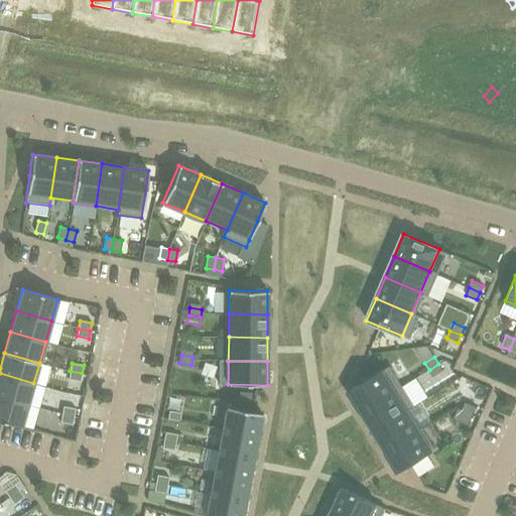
[(179,363),(178,371),(189,373),(191,365),(179,363)]
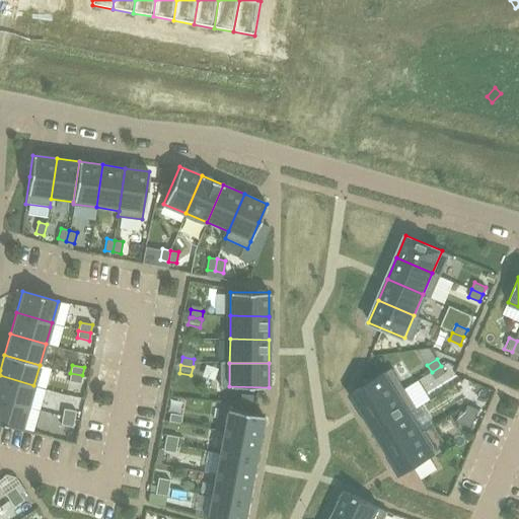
[(441,366),(432,372),(436,378),(445,372),(441,366)]
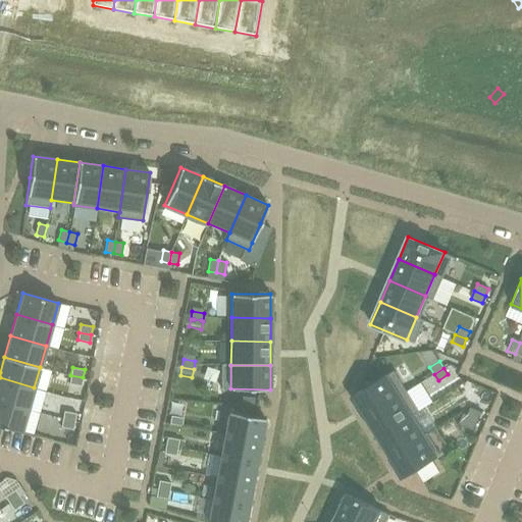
[(70,375),(69,383),(82,385),(83,377),(70,375)]
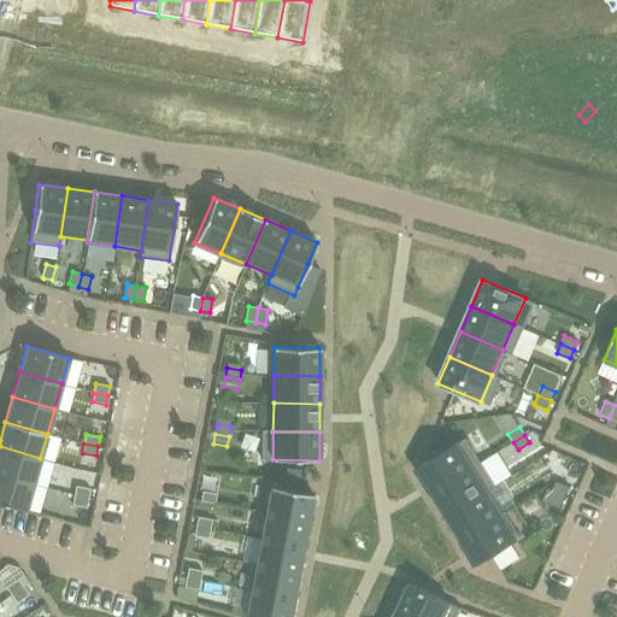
[(456,444),(417,468),(432,492),(471,468),(456,444)]
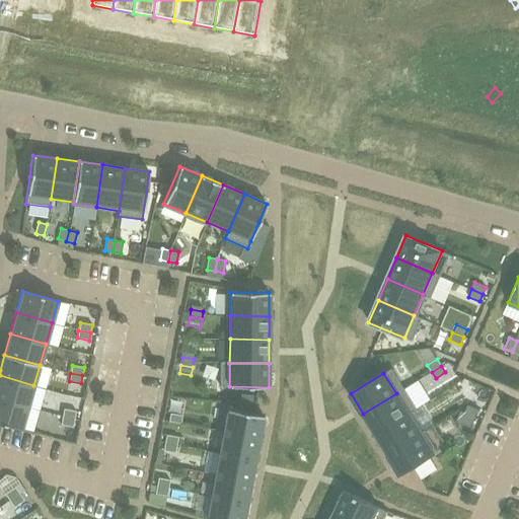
[(0,375),(0,398),(27,406),(33,385),(0,375)]
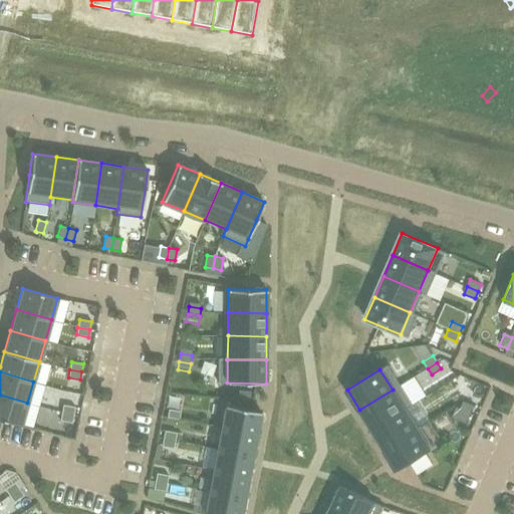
[(393,390),(359,410),(372,430),(405,410),(393,390)]
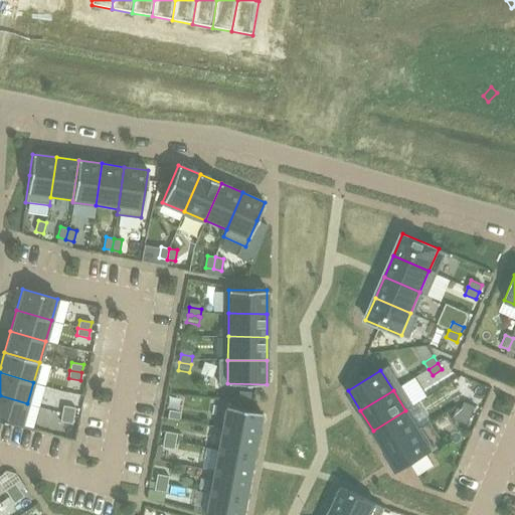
[(0,395),(0,418),(21,425),(27,403),(0,395)]
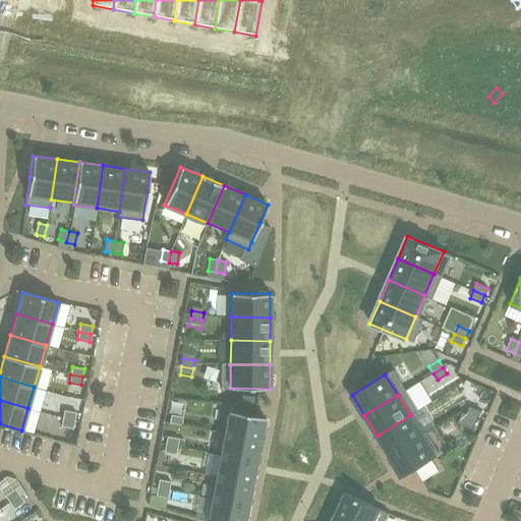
[(470,406),(466,414),(477,418),(480,411),(470,406)]
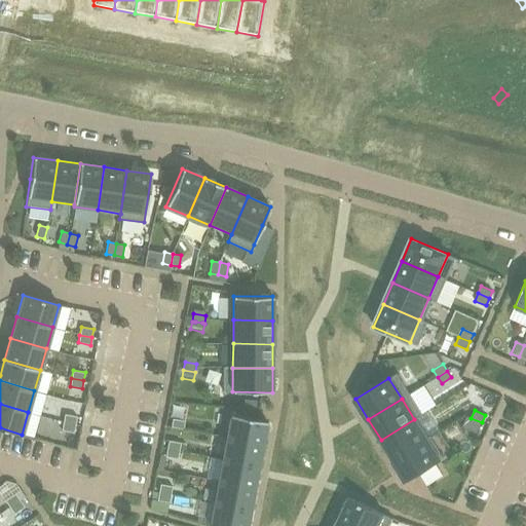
[(65,414),(63,422),(75,424),(77,416),(65,414)]
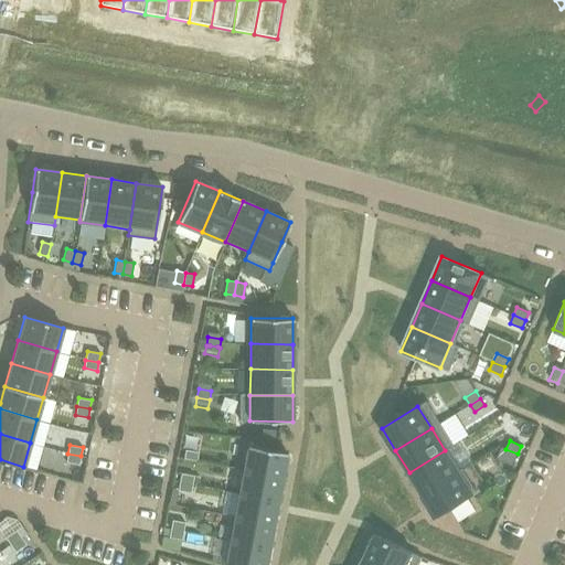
[(247,445),(243,469),(281,477),(286,454),(286,455),(287,452),(286,452),(247,445)]
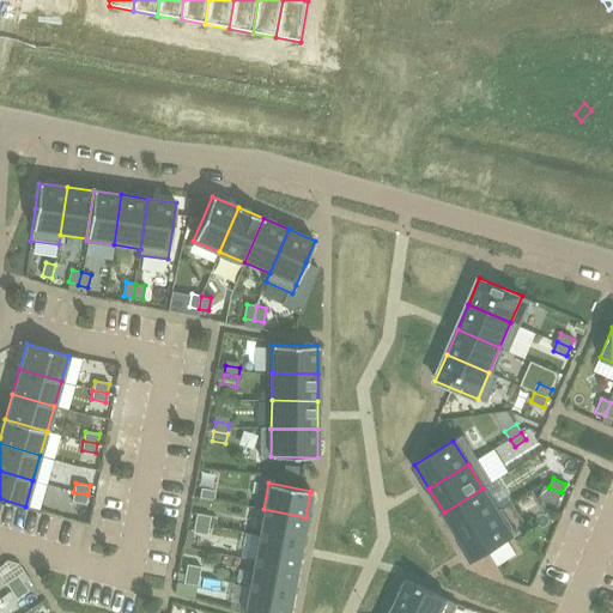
[(201,487),(199,497),(213,499),(214,491),(201,487)]
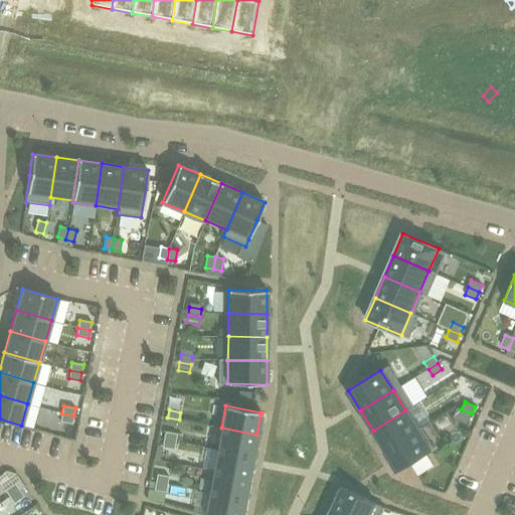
[(461,409),(457,419),(467,423),(472,413),(461,409)]
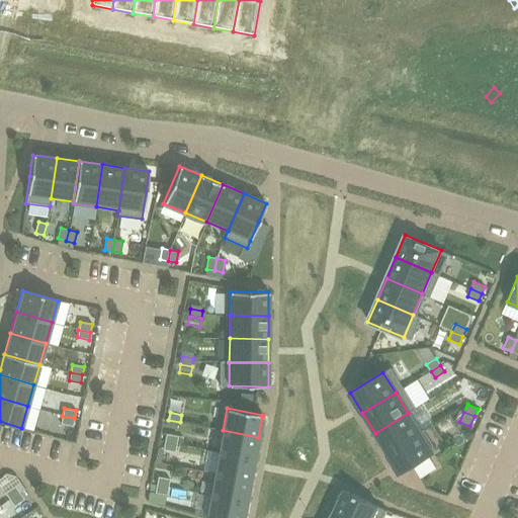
[(408,413),(375,433),(387,453),(420,433),(408,413)]
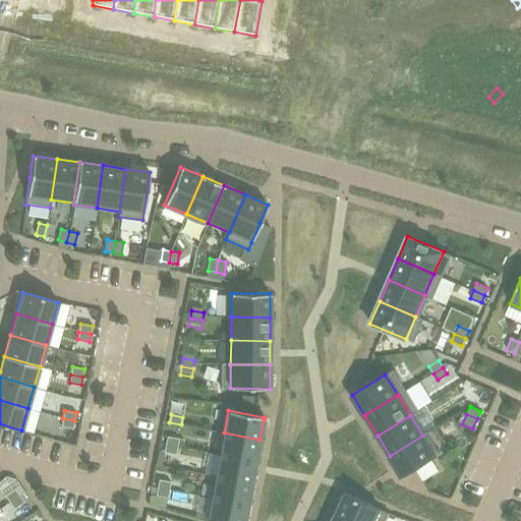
[(62,418),(61,426),(73,428),(74,420),(62,418)]
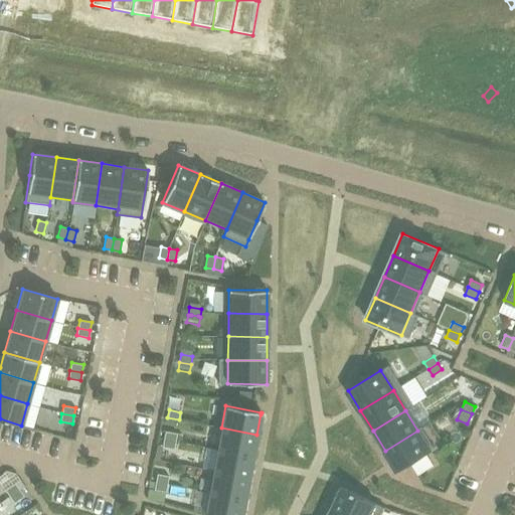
[(221,427),(217,450),(252,456),(256,435),(221,427)]
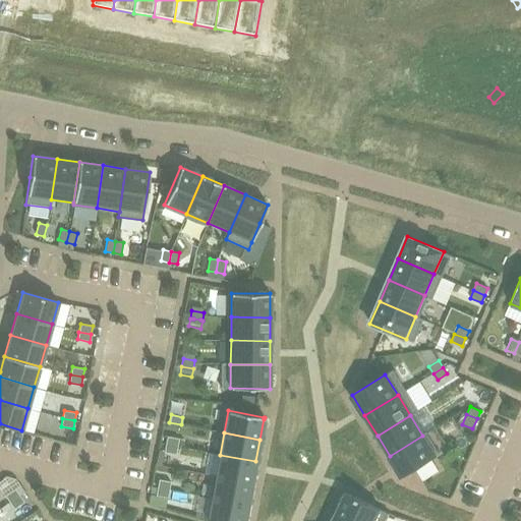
[(167,436),(165,444),(177,446),(178,439),(167,436)]
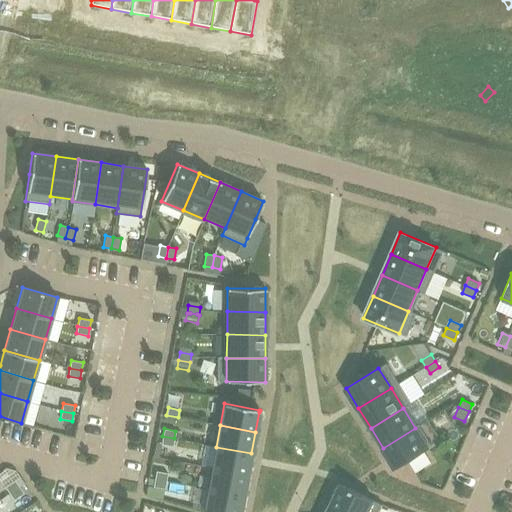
[(415,428),(383,448),(395,468),(398,466),(399,465),(428,448),(415,428)]
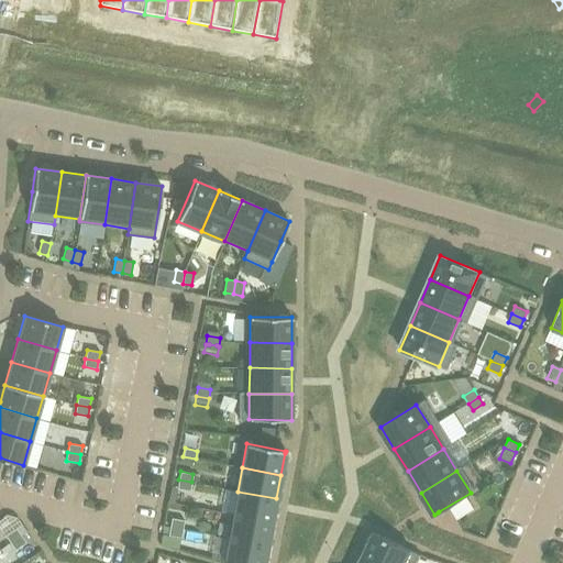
[(178,479),(177,488),(190,490),(191,482),(178,479)]
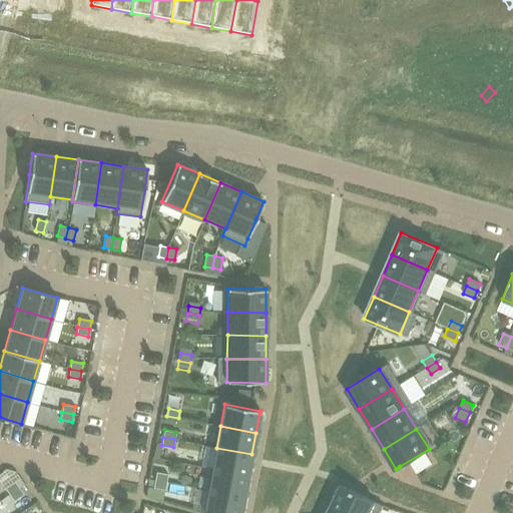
[(216,448),(212,468),(247,475),(251,454),(216,448)]
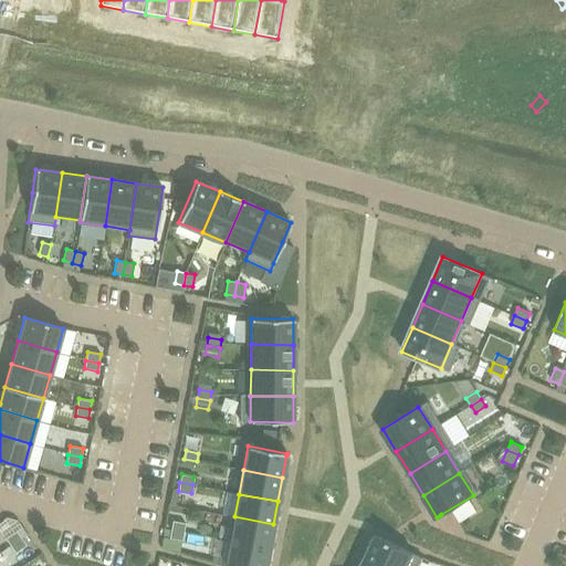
[(234,516),(230,541),(269,548),(273,524),(234,516)]
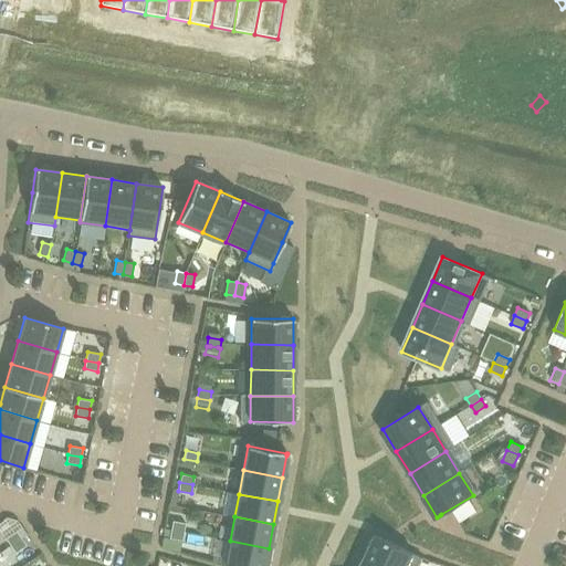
[(173,521),(170,530),(184,532),(185,523),(173,521)]
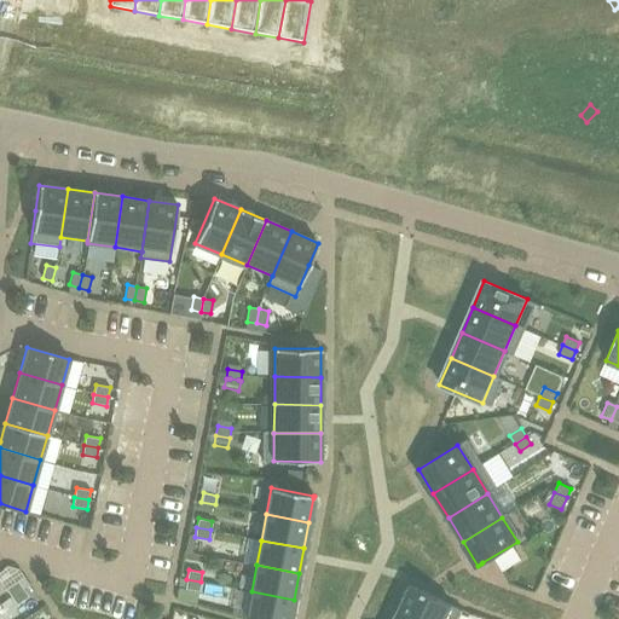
[(186,579),(185,589),(198,591),(201,582),(186,579)]
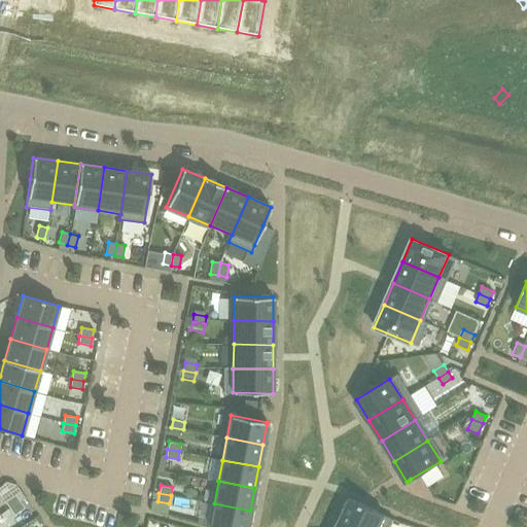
[(14,494),(5,501),(9,507),(20,501),(14,494)]
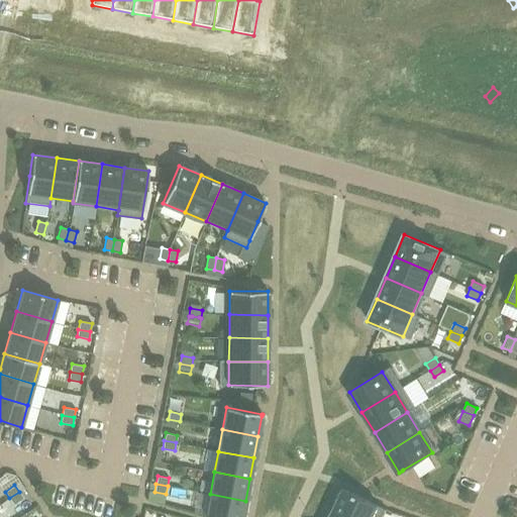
[(343,489),(332,511),(345,516),(374,516),(380,506),(343,489)]
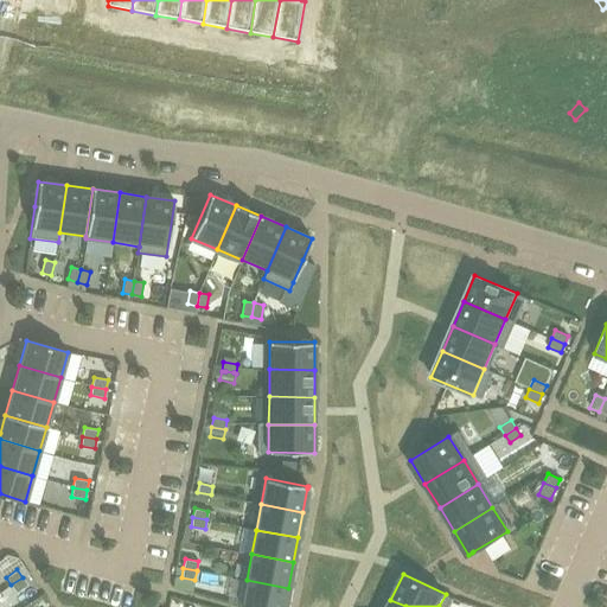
[(23,577),(11,585),(17,593),(29,585),(23,577)]
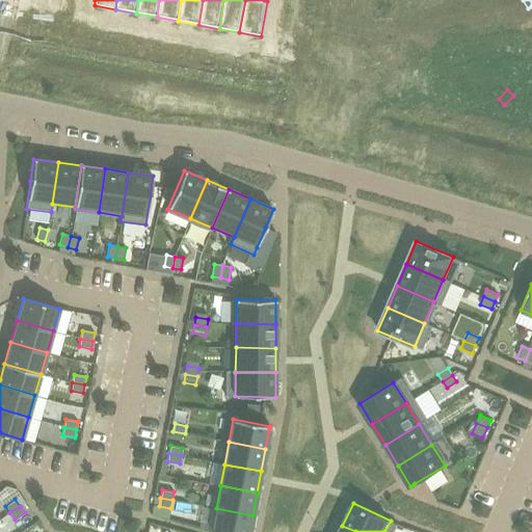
[(216,508),(212,531),(217,531),(248,531),(253,515),(216,508)]
